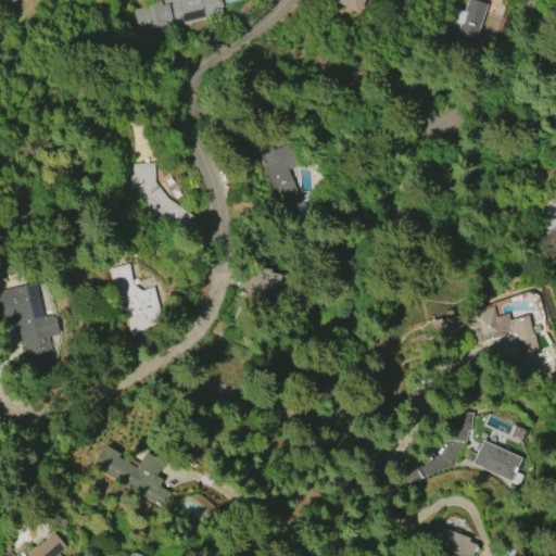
[(217,0),(222,15),(161,30),(160,27),(149,30),(147,24),(128,28),(124,10),(161,0),(217,0)]
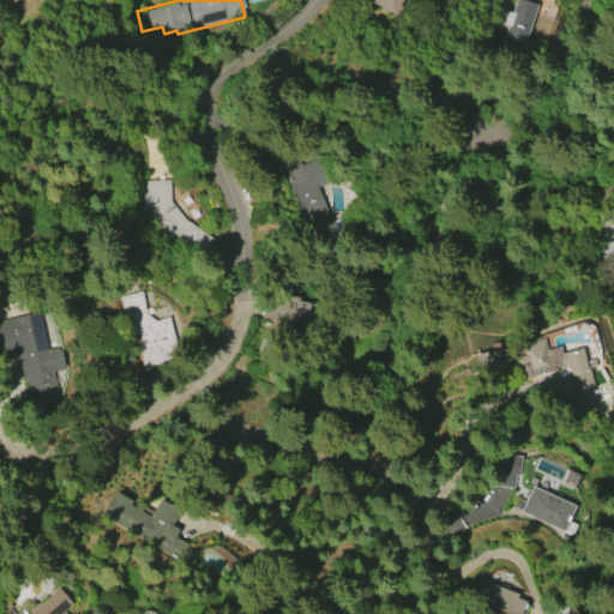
[(402,0),(393,16),(367,0),(402,0)]
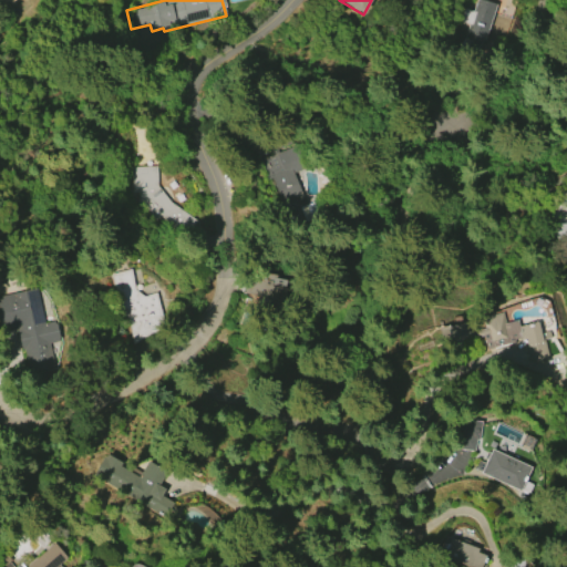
[(475,0),(483,0),(496,4),(484,42),(482,41),(472,63),(455,55),(465,34),(468,24),(460,22),(464,9),(472,11),(475,0)]
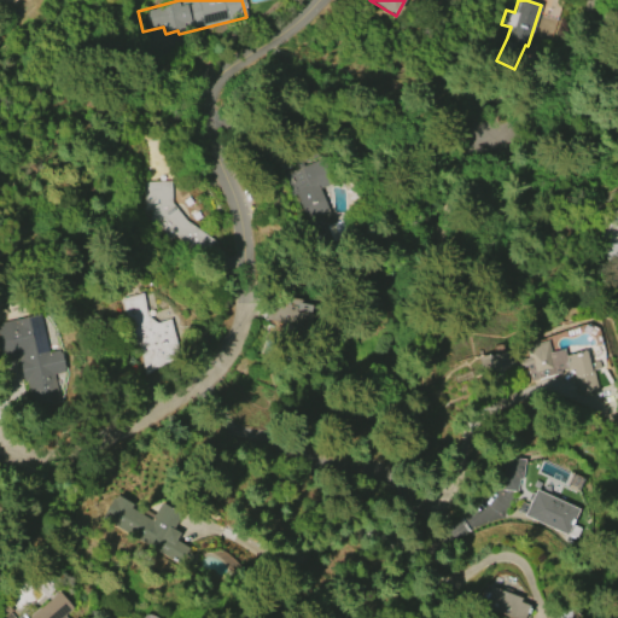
[(281,175),(322,158),(332,184),(320,188),(331,216),(308,226),(295,193),(290,196),(281,175)]
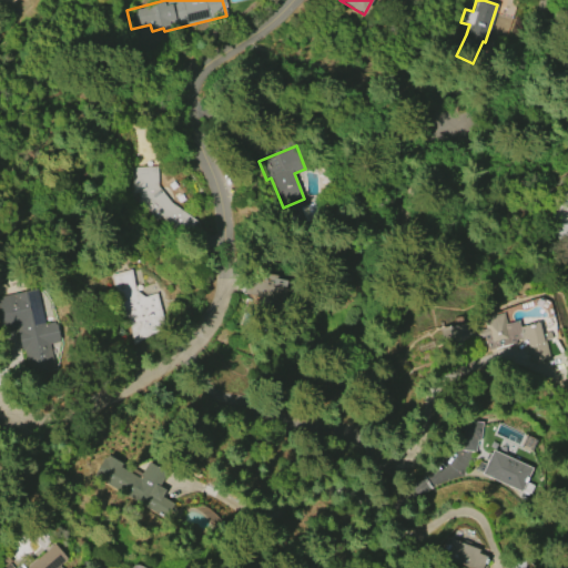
[(170,203),(196,221),(185,236),(162,220),(158,220),(154,219),(151,217),(148,215),(145,213),(142,211),(141,208),(139,204),(138,201),(138,196),(138,193),(132,193),(131,168),(156,166),(156,186),(170,203)]
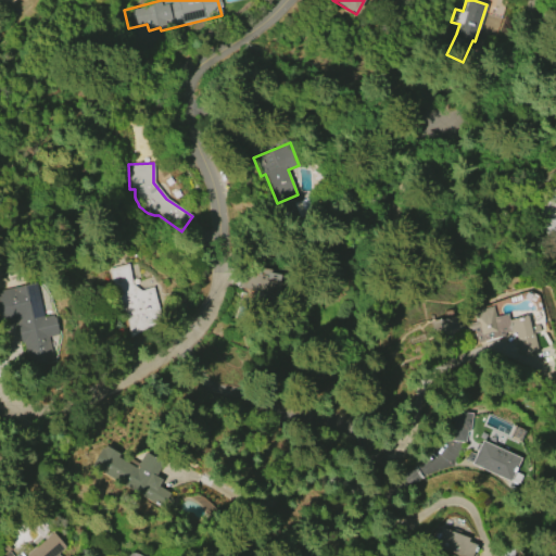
[(555,220),(547,228),(533,212),(548,199),(545,194),(555,185),(555,220)]
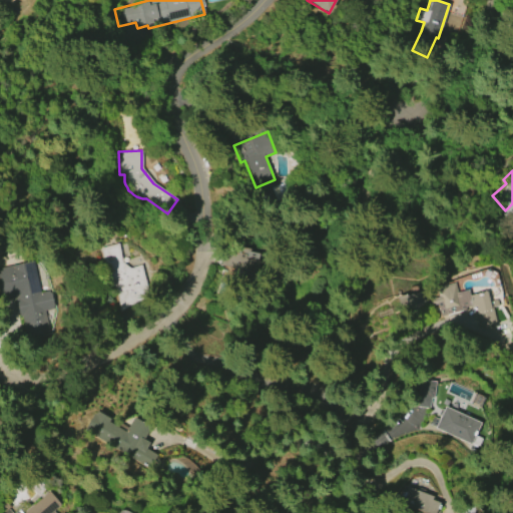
[(99,248),(117,243),(122,262),(129,268),(140,265),(149,295),(131,300),(134,308),(120,311),(108,267),(104,265),(99,248)]
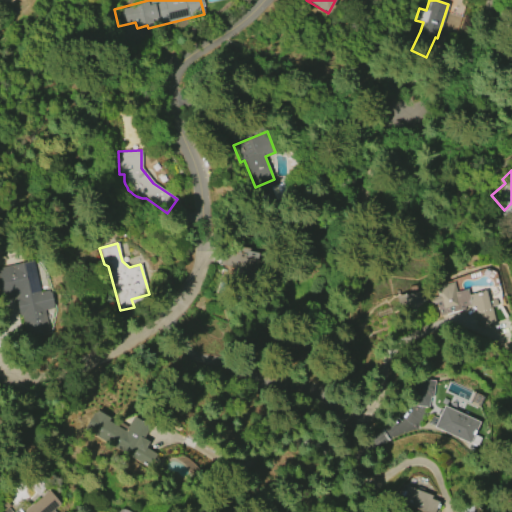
[(0,266),(32,260),(39,292),(49,290),(53,308),(43,310),(48,332),(26,337),(21,315),(18,316),(14,297),(0,300),(0,266)]
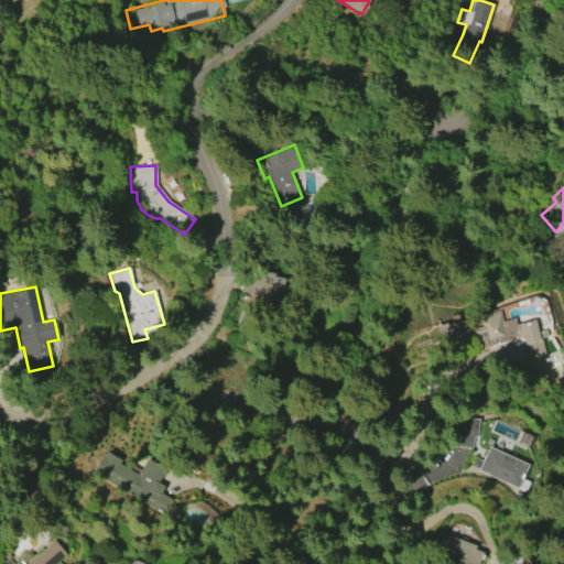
[(479,316),(499,311),(501,322),(514,318),(516,324),(533,320),(537,332),(545,329),(548,336),(541,338),(545,356),(525,361),(521,342),(523,340),(522,337),(516,339),(514,337),(511,338),(511,340),(483,348),(479,335),(468,338),(469,344),(447,349),(444,337),(437,338),(434,326),(445,323),(446,325),(459,322),(461,326),(466,324),(468,331),(481,327),(479,316)]
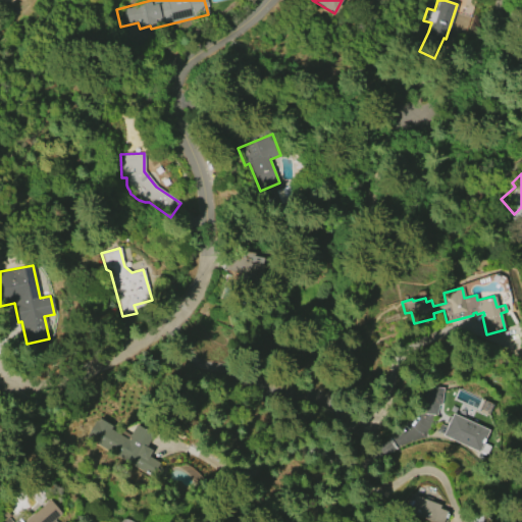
[(402,296),(403,302),(425,296),(423,290),(402,296)]
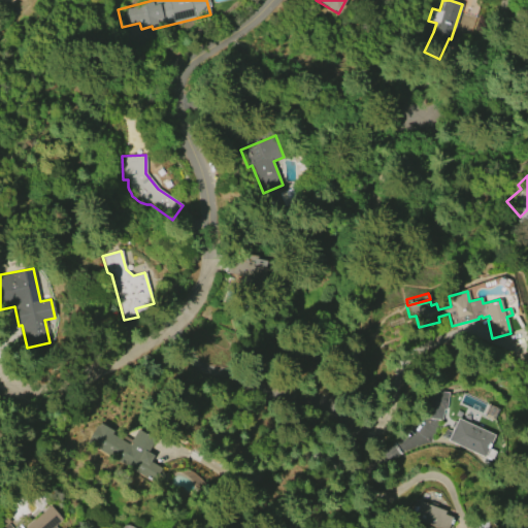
[(420,417),(423,391),(435,393),(435,391),(448,392),(446,409),(442,409),(440,419),(420,417)]
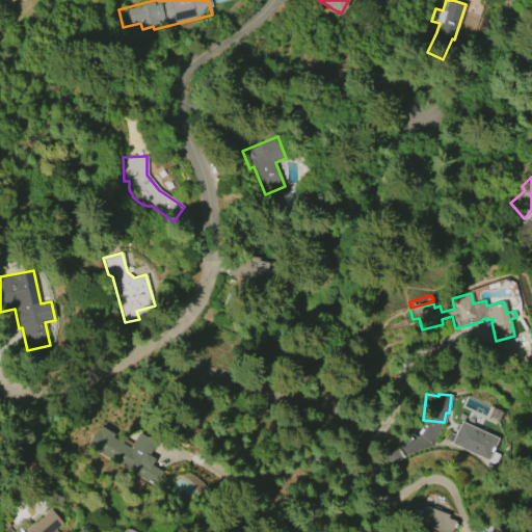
[(460,421),(498,439),(487,461),(450,444),(460,421)]
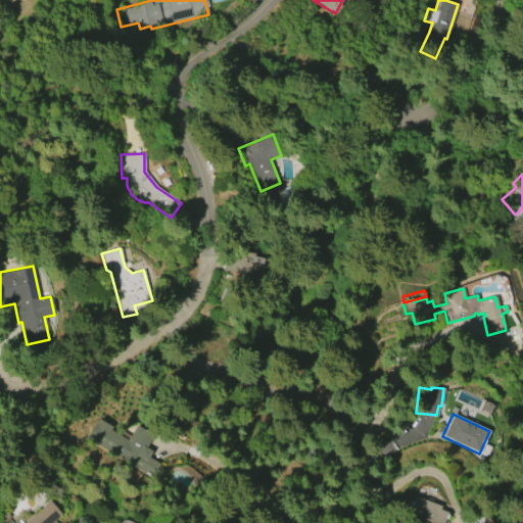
[(152,476),(86,437),(96,420),(97,421),(99,418),(112,426),(110,429),(127,439),(137,423),(154,433),(146,447),(151,452),(148,457),(159,464),(152,476)]
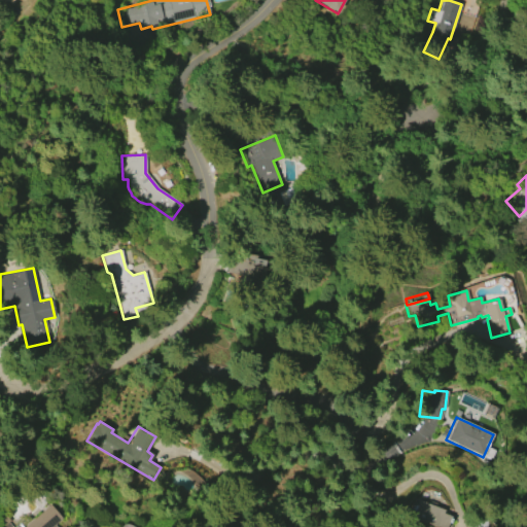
[(450,516),(446,526),(436,526),(412,517),(418,500),(445,511),(444,513),(450,516)]
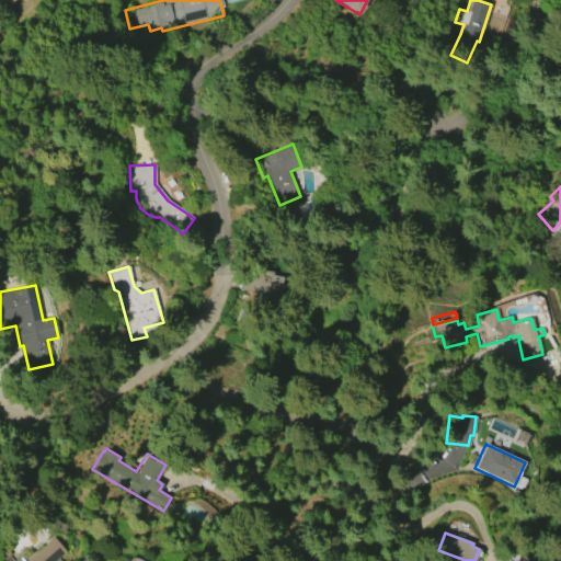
[(14,560),(19,558),(22,560),(26,560),(54,537),(67,551),(57,560),(58,560),(3,560),(9,557),(12,560),(14,560)]
